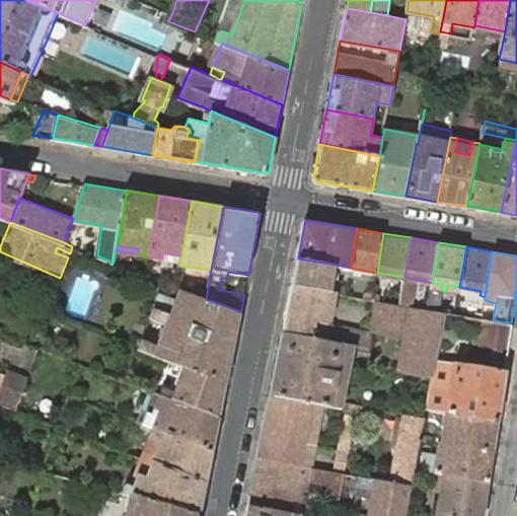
[(336,265),(298,259),(293,284),(337,291),(347,293),(348,284),(334,281),(336,265)]
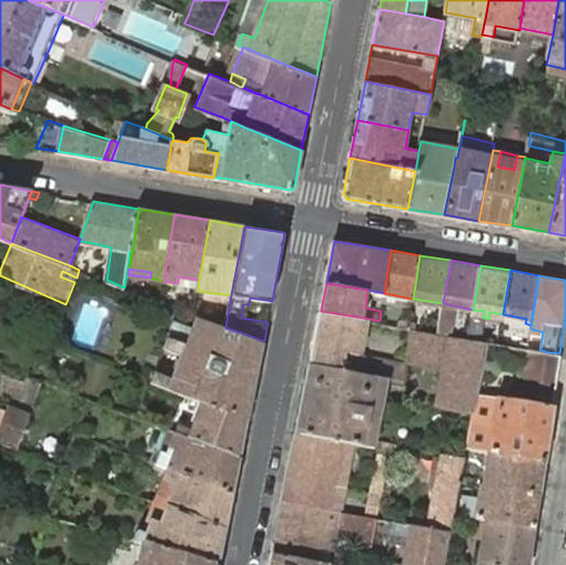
[(369,319),(321,311),(311,364),(364,372),(367,353),(362,352),(369,319)]
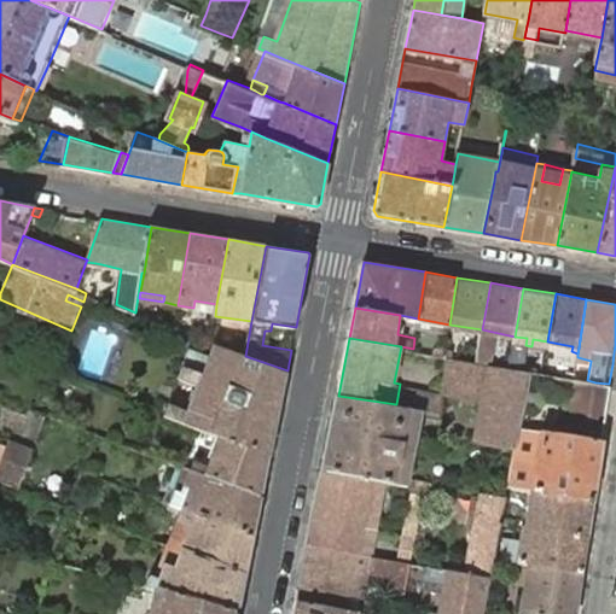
[(245,356),(215,344),(211,357),(191,348),(180,378),(198,384),(189,409),(170,402),(167,413),(220,434),(272,455),(288,370),(245,356)]
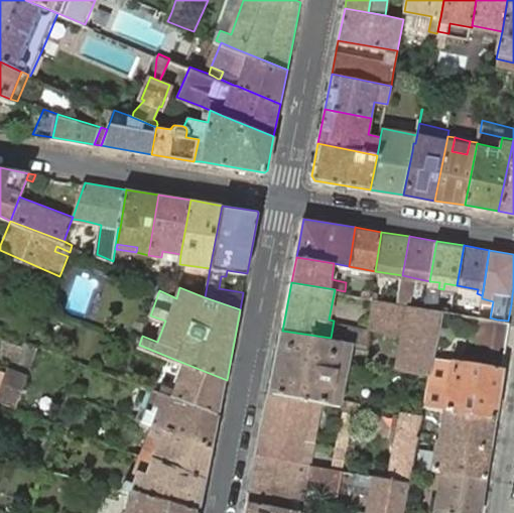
[(379,290),(372,289),(370,296),(378,297),(379,290)]
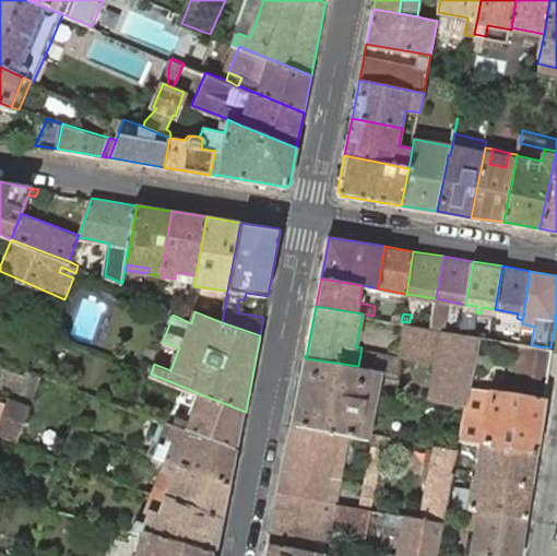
[(431,327),(410,322),(402,353),(441,361),(434,399),(467,404),(482,335),(467,333),(461,332),(455,331),(431,327)]
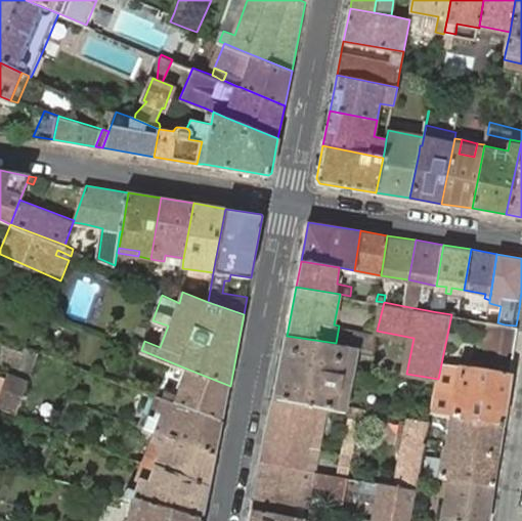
[(516,326),(505,324),(497,322),(491,321),(484,368),(512,373),(520,328),(516,326)]
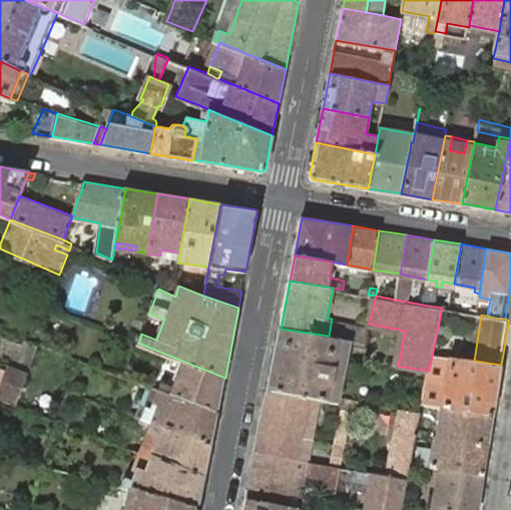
[(350,341),(352,341),(366,343),(369,328),(353,325),(350,341)]
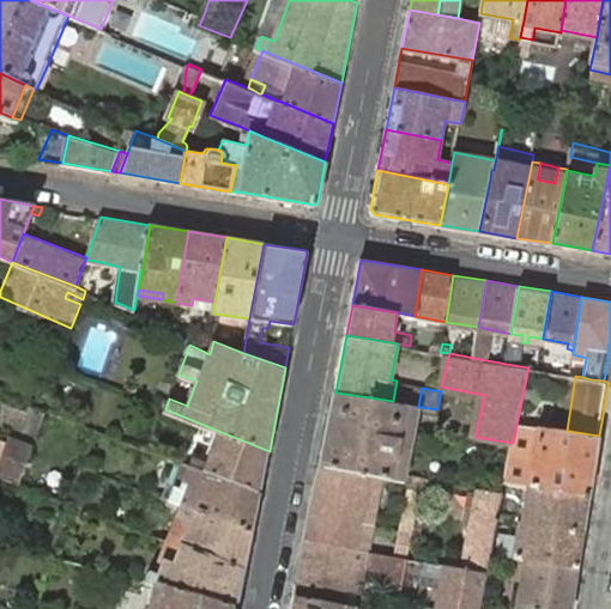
[(336,393),(321,464),(386,476),(412,482),(421,483),(422,475),(407,473),(421,407),(418,407),(393,401),(336,393)]
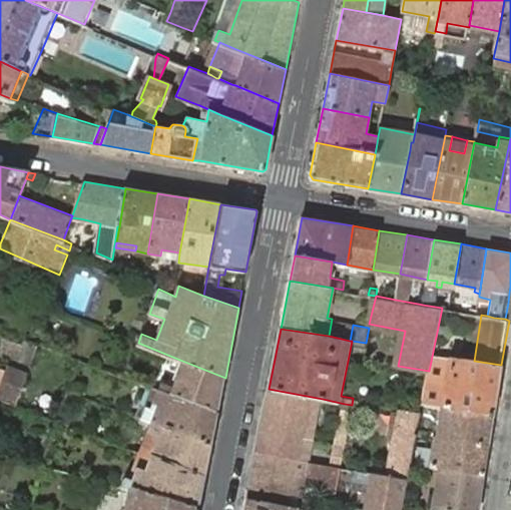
[(40,343),(33,341),(29,338),(21,358),(32,362),(40,343)]
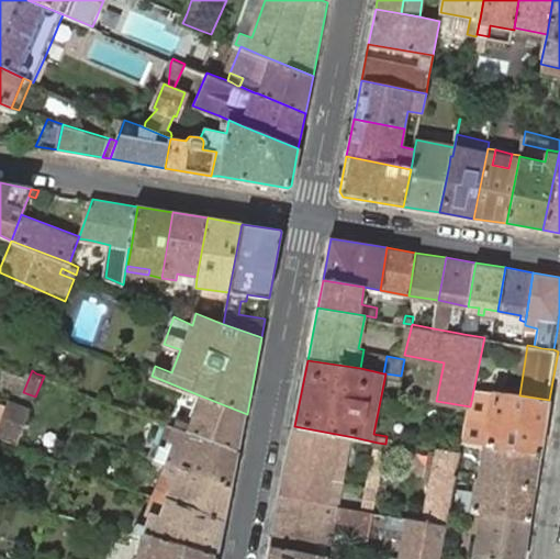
[(490,421),(468,417),(463,442),(485,445),(541,455),(549,400),(519,395),(494,392),(490,421)]
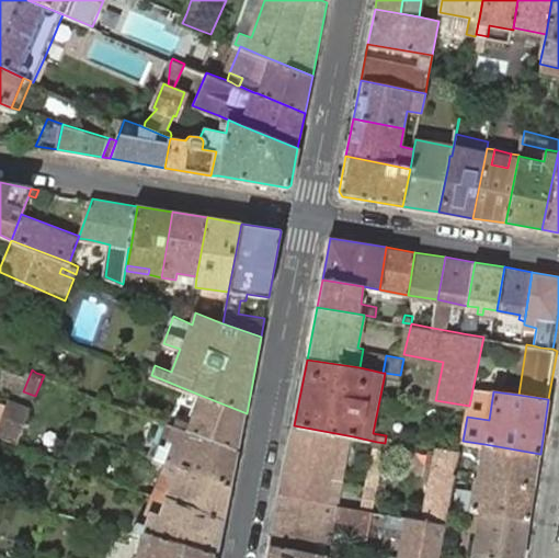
[(239,451),(247,413),(200,395),(190,422),(179,418),(174,425),(239,451)]
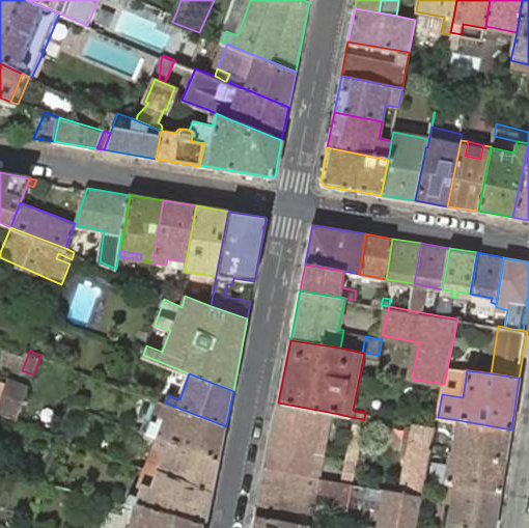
[(0,407),(0,410),(18,418),(29,387),(11,380),(0,407)]
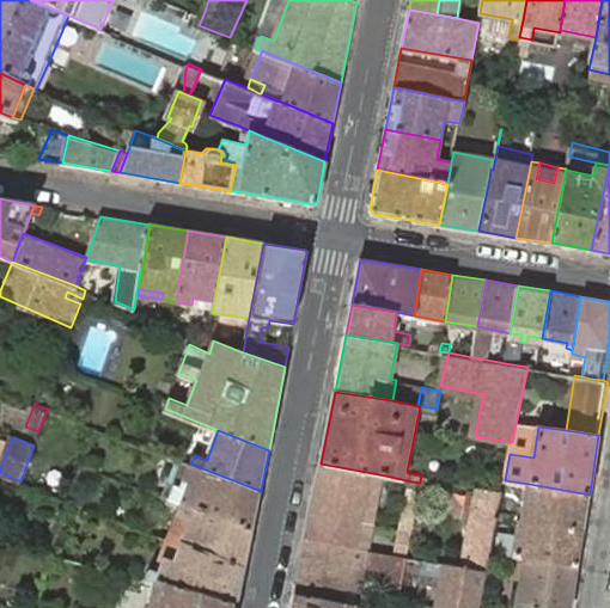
[(254,529),(261,491),(190,464),(181,486),(175,484),(170,497),(184,502),(254,529)]
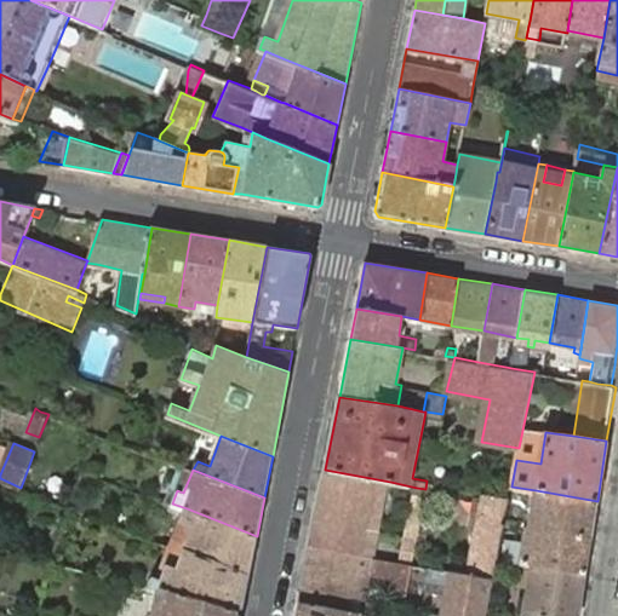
[(325,470),(310,545),(375,557),(390,482),(325,470)]
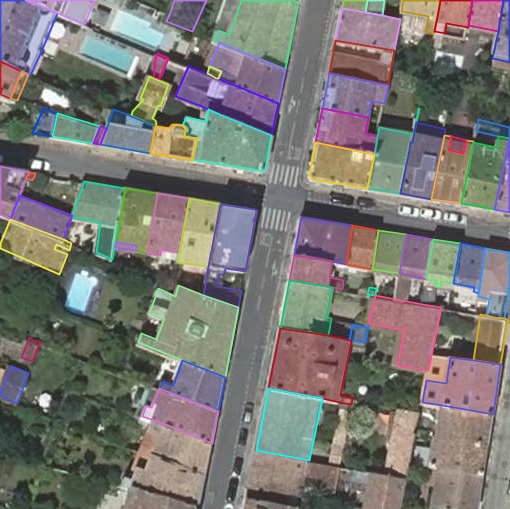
[(344,403),(331,464),(341,466),(355,398),(352,397),(351,404),(344,403)]
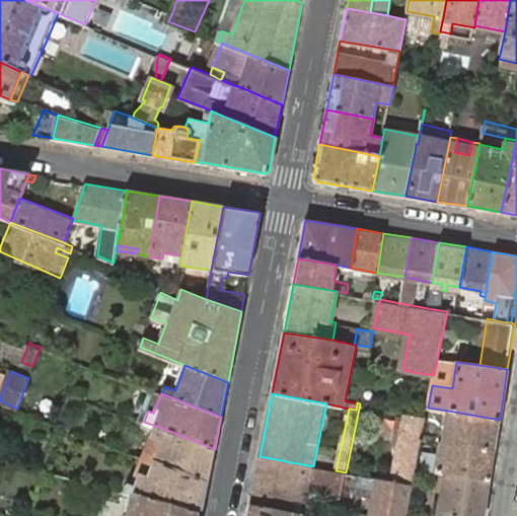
[(500,420),(448,411),(443,441),(495,450),(500,420)]
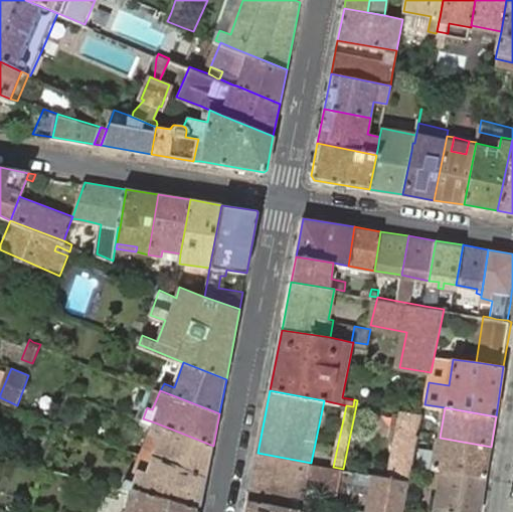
[(419,434),(422,413),(402,409),(389,478),(408,481),(409,481),(413,464),(419,434)]
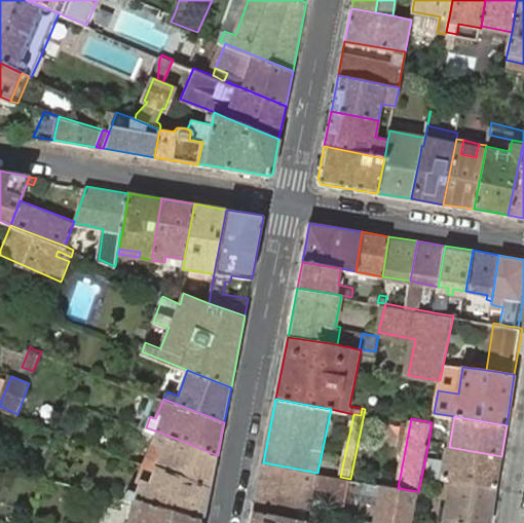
[(212,487),(218,455),(158,432),(146,462),(212,487)]
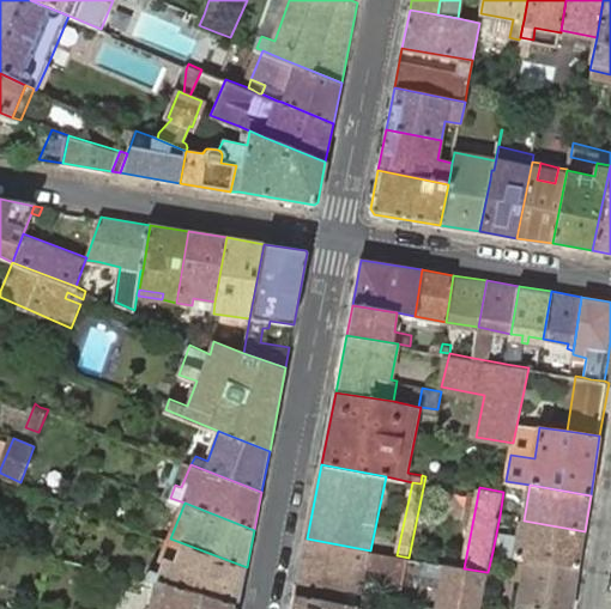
[(579,567),(585,531),(524,521),(521,519),(515,555),(527,559),(579,567)]
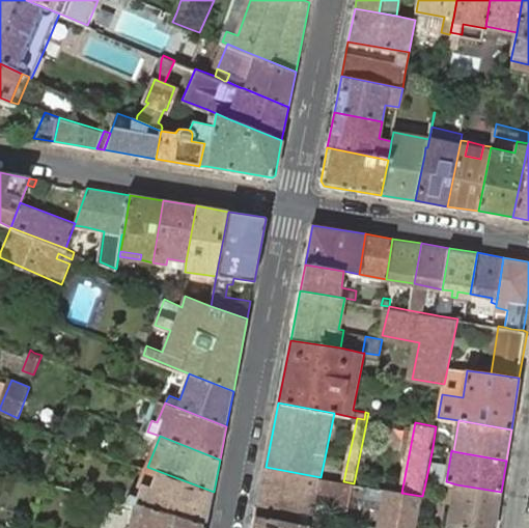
[(207,526),(214,492),(147,467),(140,485),(143,488),(139,498),(130,494),(127,503),(134,505),(207,526)]
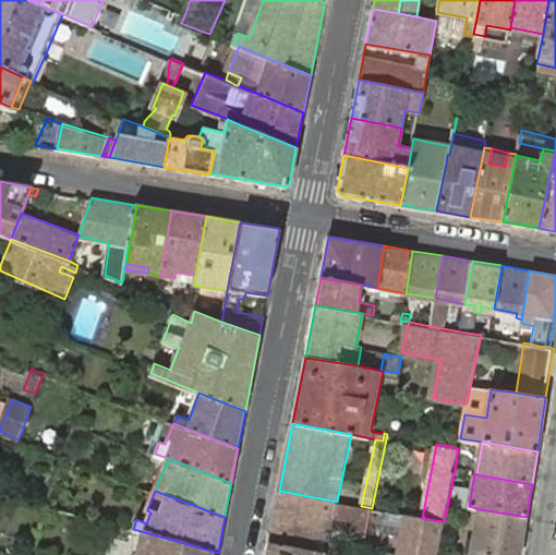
[(366,535),(372,508),(361,506),(337,502),(279,491),(272,530),(317,538),(328,540),(334,516),(360,520),(357,539),(365,540),(366,535)]
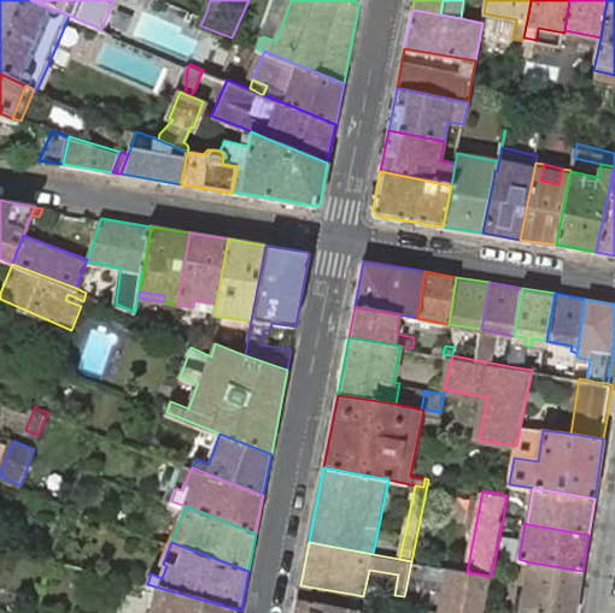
[(481,612),(490,576),(467,572),(449,569),(429,565),(411,561),(405,591),(423,595),(427,576),(446,579),(440,612),(422,608),(421,612),(481,612)]
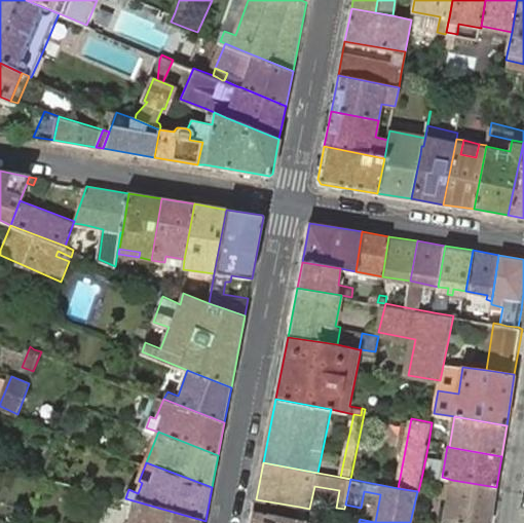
[(490,522),(496,487),(452,480),(445,521),(445,522),(490,522)]
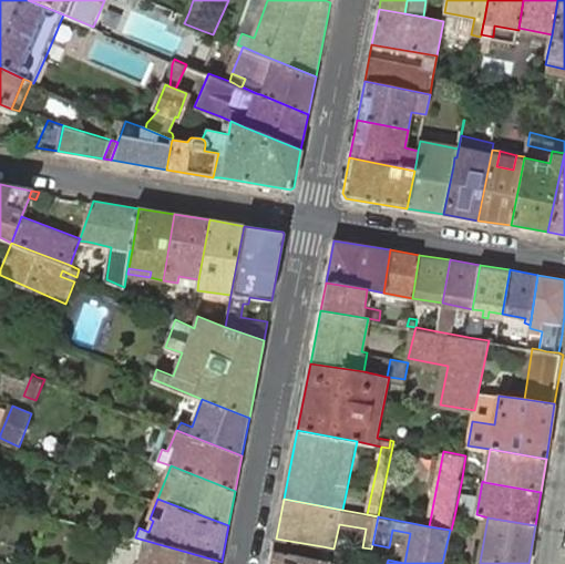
[(322,546),(276,539),(274,551),(320,560),(322,546)]
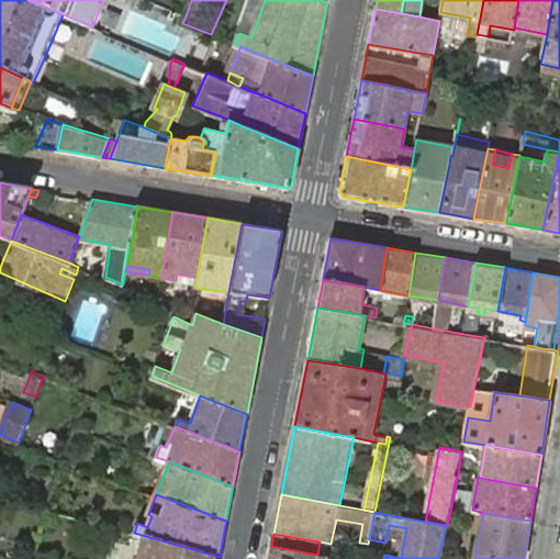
[(219,558),(220,557),(142,535),(136,558),(219,558)]
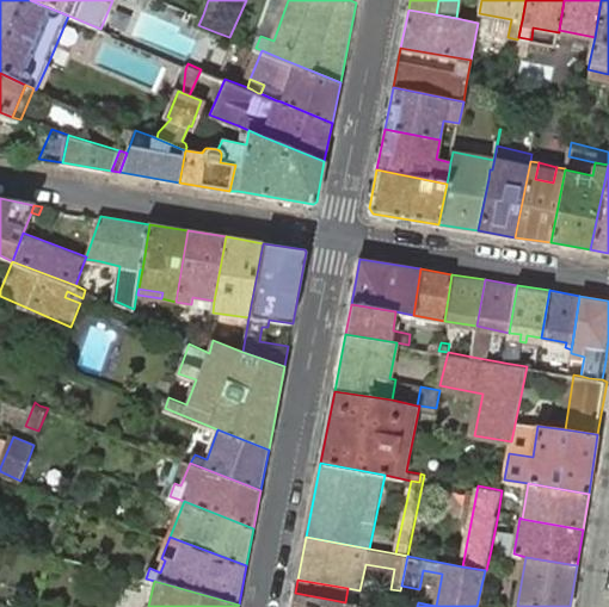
[(345,602),(295,593),(291,606),(355,606),(356,604),(345,602)]
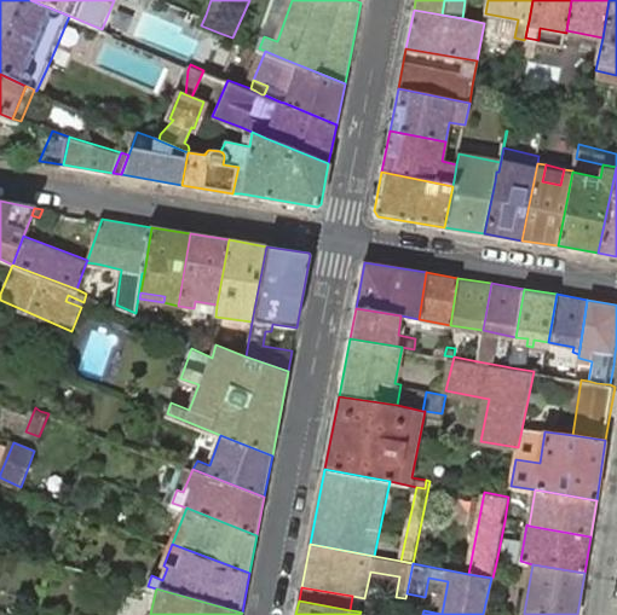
All buildings are outlined.
